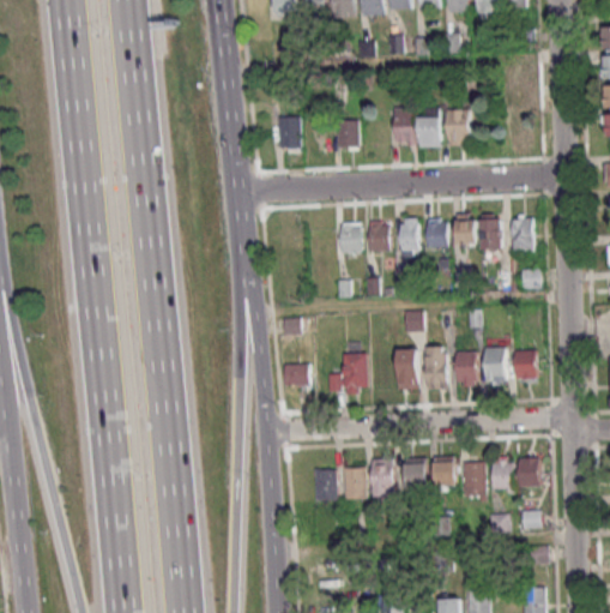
[(263,0),(264,16),(296,16),(295,0),(263,0)]
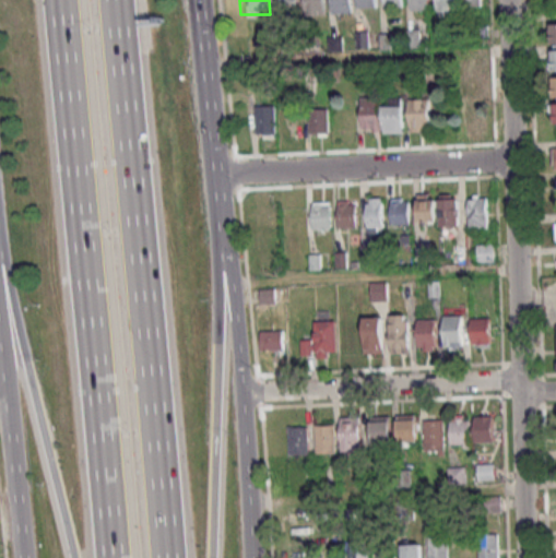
[(276,0),(276,14),(322,15),(322,0),(276,0)]
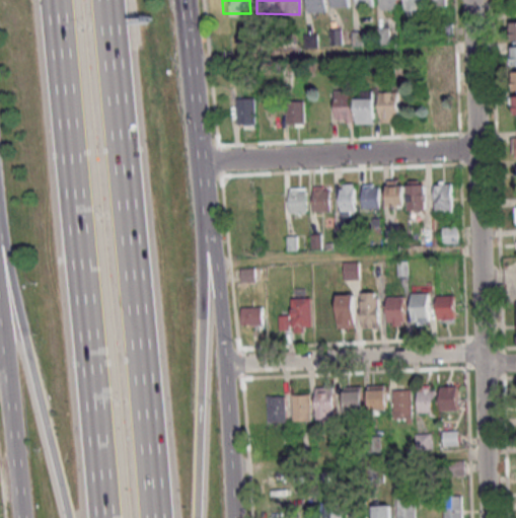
[(304,0),(304,13),(324,13),(324,0),(304,0)]
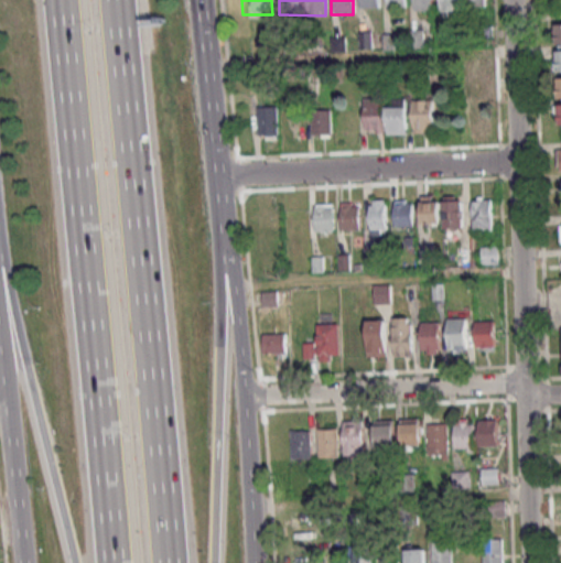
[(377,0),(357,0),(357,9),(378,9),(377,0)]
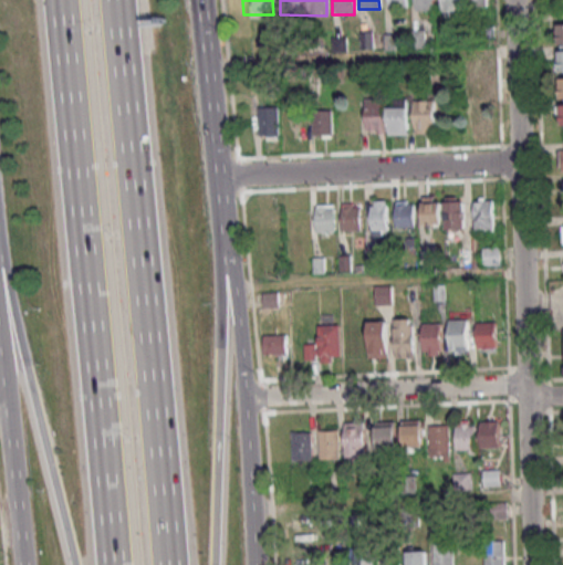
[(413,0),(414,12),(433,12),(433,0),(413,0)]
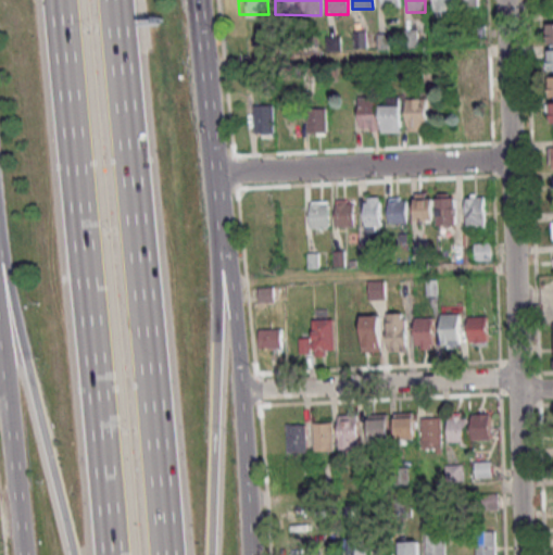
[(481,73),(481,59),(461,59),(461,73),(481,73)]
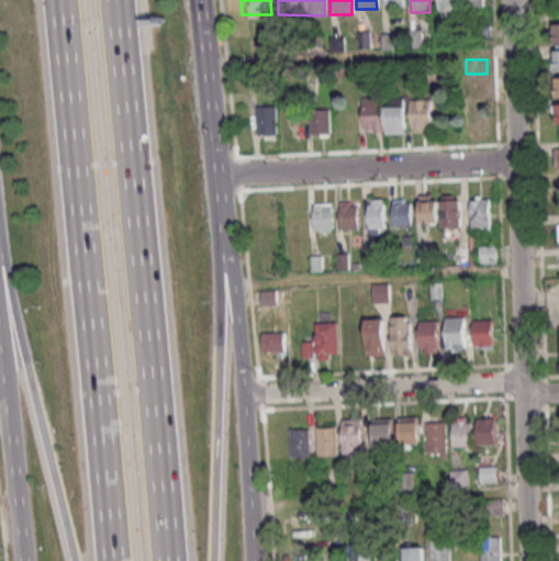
[(380,99),(361,99),(361,134),(380,134),(380,99)]
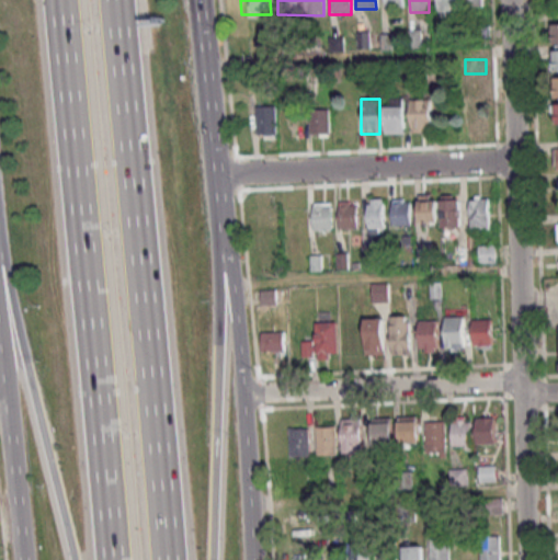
[(383,134),(403,134),(403,99),(383,99),(383,134)]
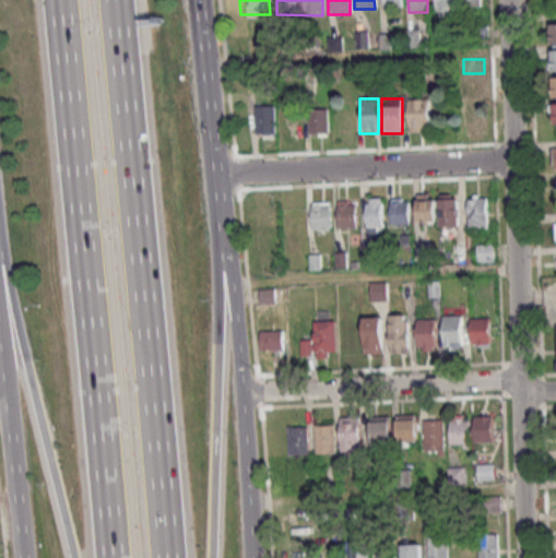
[(407,132),(428,132),(428,98),(407,98),(407,132)]
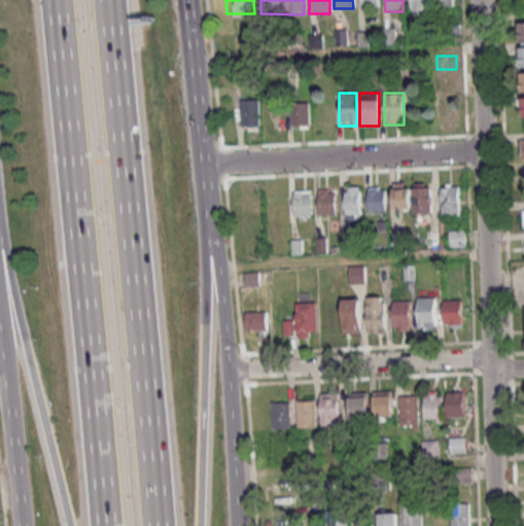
[(257,100),(238,100),(238,131),(257,131),(257,100)]
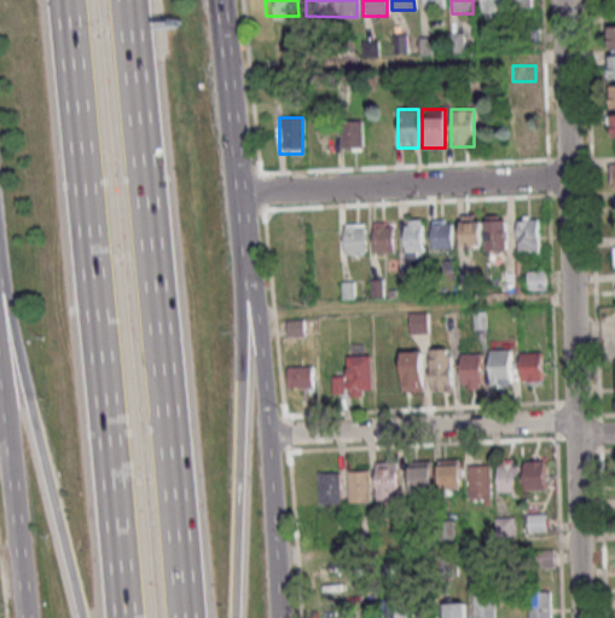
[(361,121),(338,121),(338,150),(361,150),(361,121)]
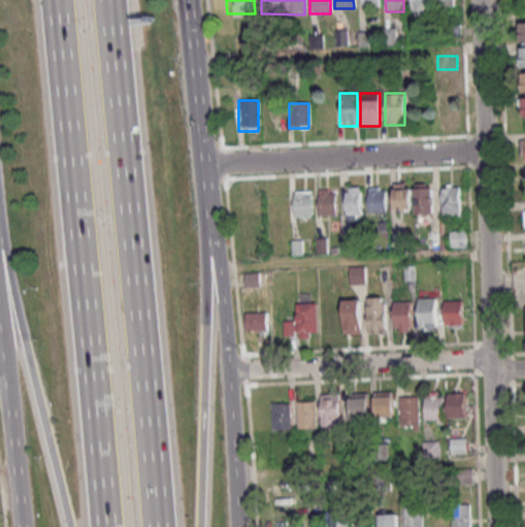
[(284,104),(264,104),(264,131),(284,131),(284,104)]
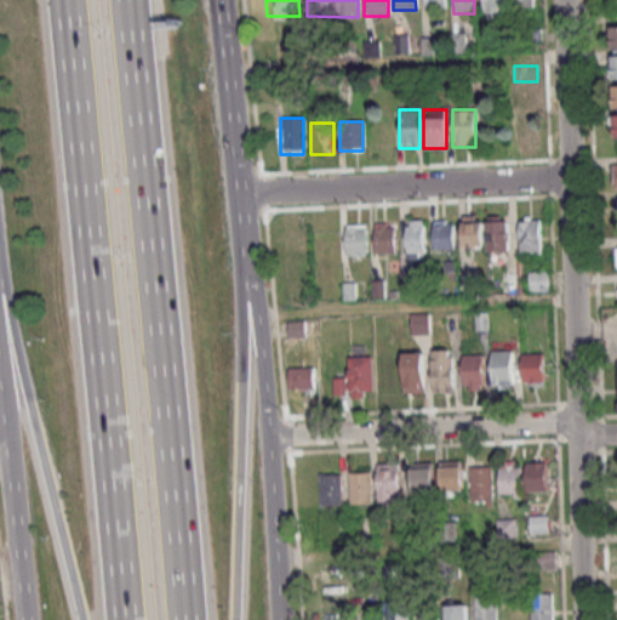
[(483,217),(461,217),(461,249),(483,249),(483,217)]
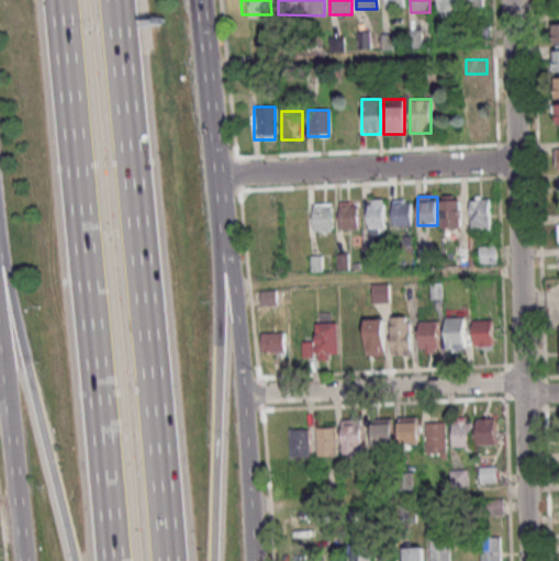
[(458,197),(439,197),(439,229),(458,229),(458,197)]
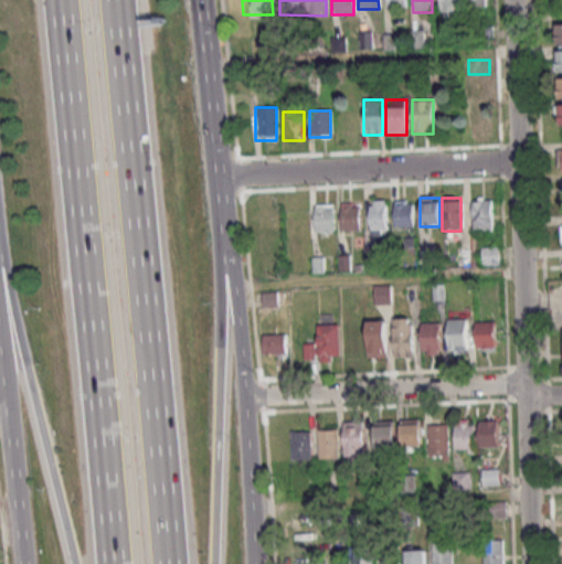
[(470,200),(470,232),(490,232),(490,200),(470,200)]
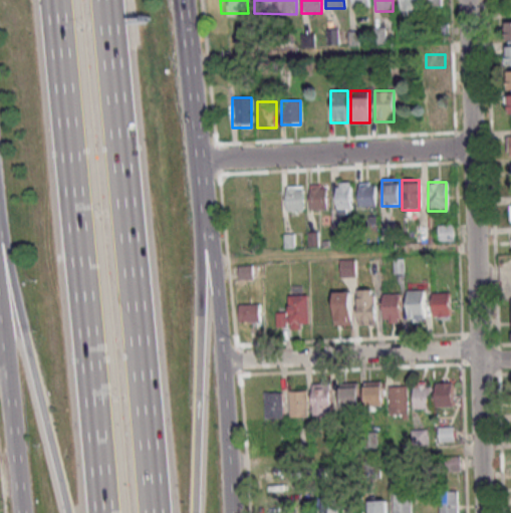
[(350,183),(334,183),(334,215),(350,215),(350,183)]
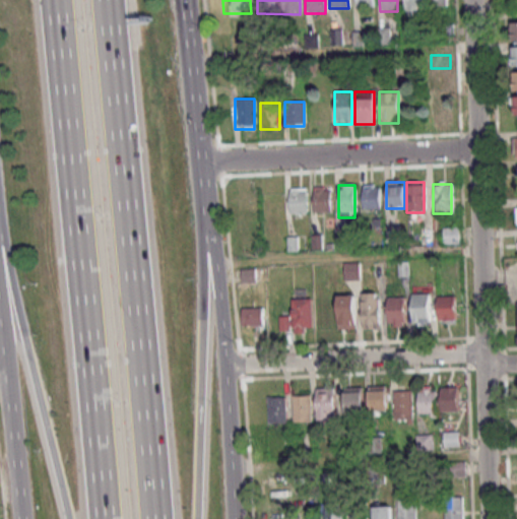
[(362,210),(381,210),(381,185),(362,185),(362,210)]
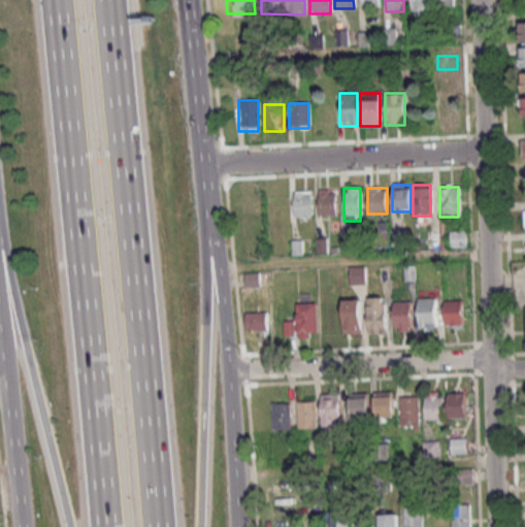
[(317,217),(335,217),(335,191),(317,191),(317,217)]
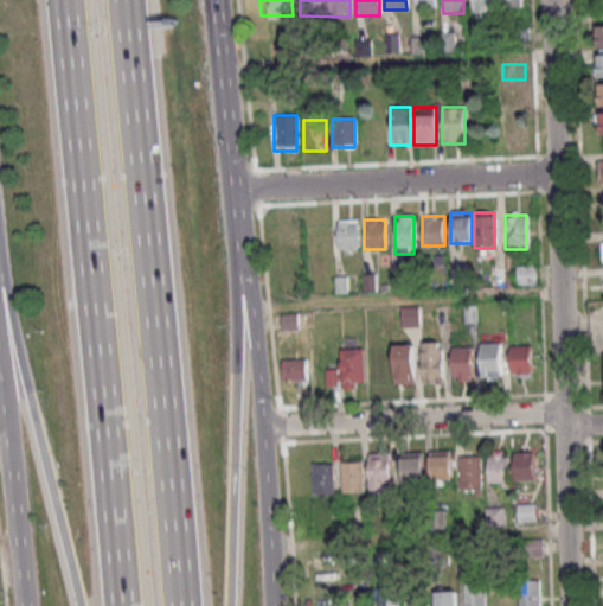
[(357,250),(357,221),(335,221),(335,250),(357,250)]
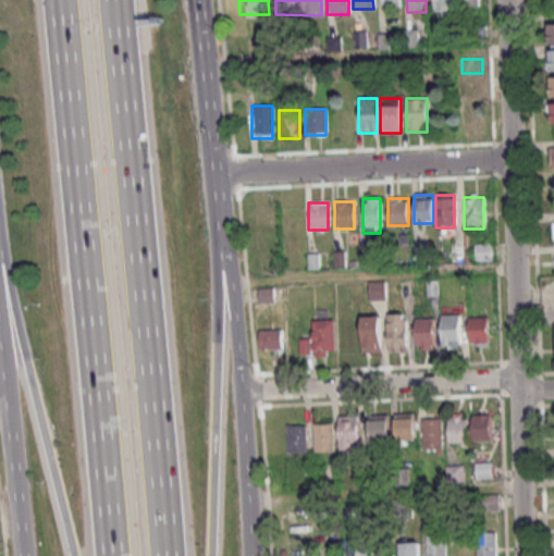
[(472,261),(490,261),(490,244),(472,244),(472,261)]
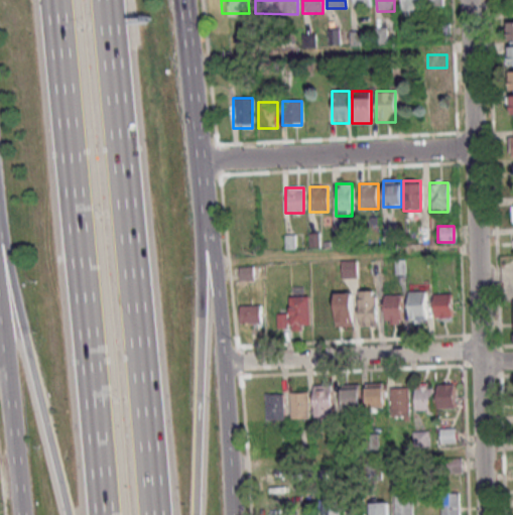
[(340,261),(340,279),(355,279),(355,261),(340,261)]
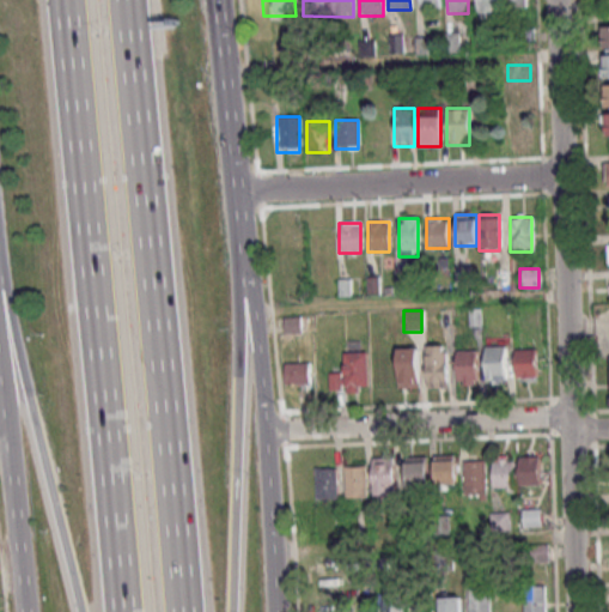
[(445,389),(445,346),(424,346),(424,389),(445,389)]
